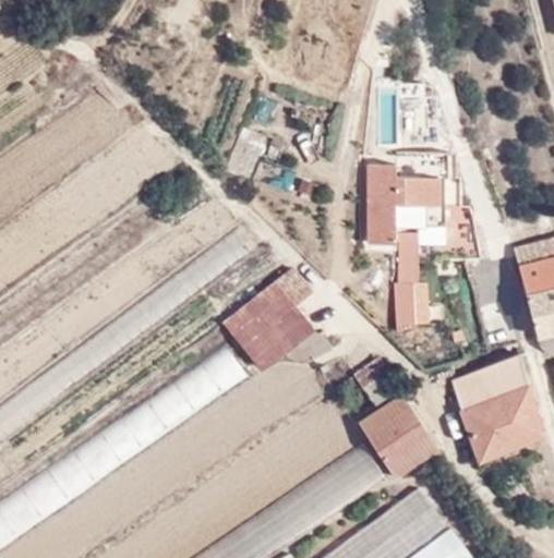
[(399,143),(437,142),(436,97),(398,97),(399,143)]
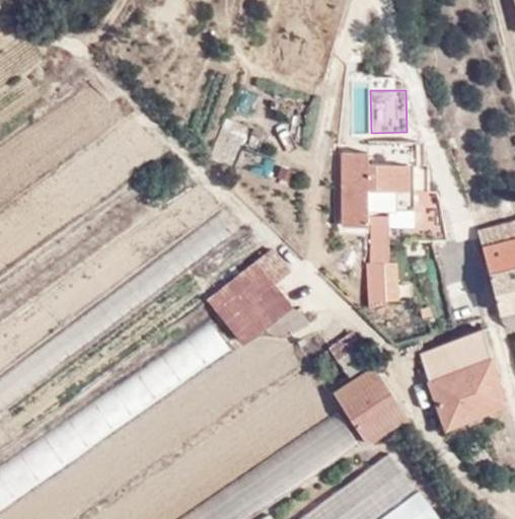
[(414,165),(414,143),(367,143),(367,154),(340,154),(339,227),(366,227),(366,308),(395,302),(395,264),(388,265),(388,231),(412,230),(412,242),(443,242),(435,194),(427,194),(426,165),(414,165)]
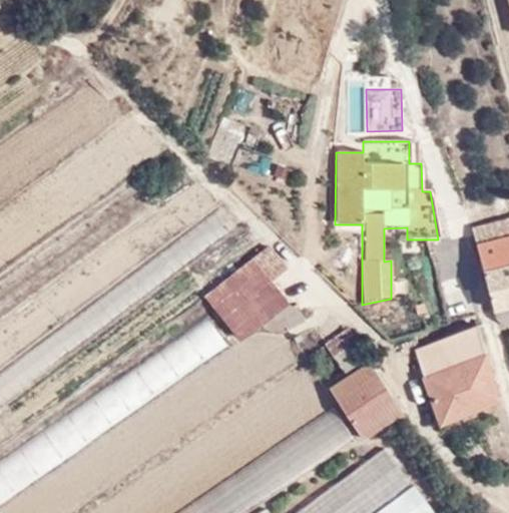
[(508,217),(495,221),(508,271),(508,217)]
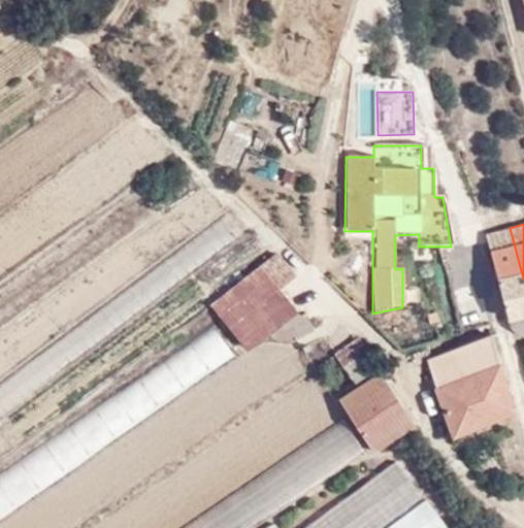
[(486,234),(509,318),(523,312),(523,278),(510,228),(486,234)]
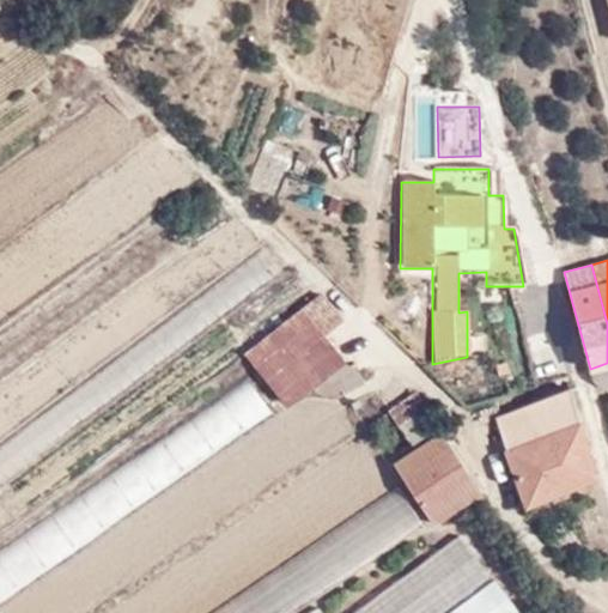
[(323,337),(340,321),(320,295),(242,354),(280,404),(305,387),(327,394),(341,392),(362,380),(356,371),(345,364),(323,337)]
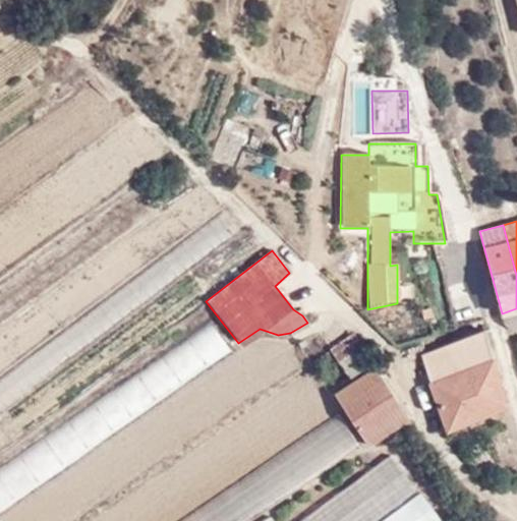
[(516,308),(502,313),(505,326),(516,333),(516,308)]
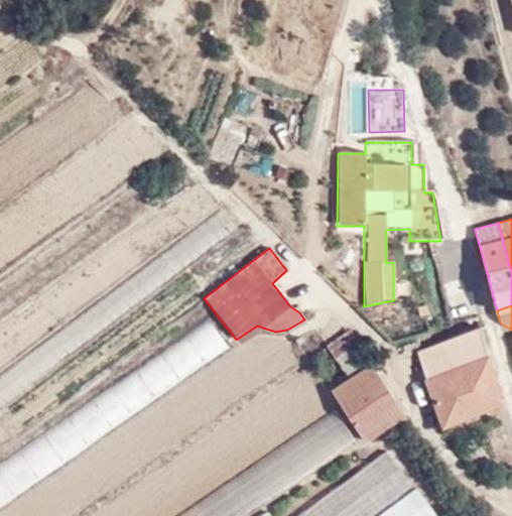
[(442,423),(499,398),(477,328),(418,352),(442,423)]
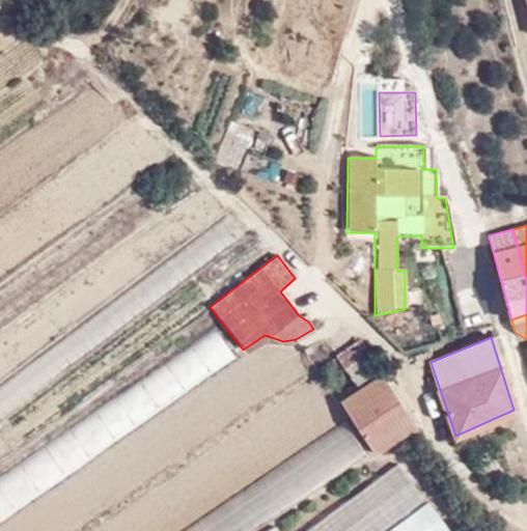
[(343,370),(367,354),(358,339),(335,355),(343,370)]
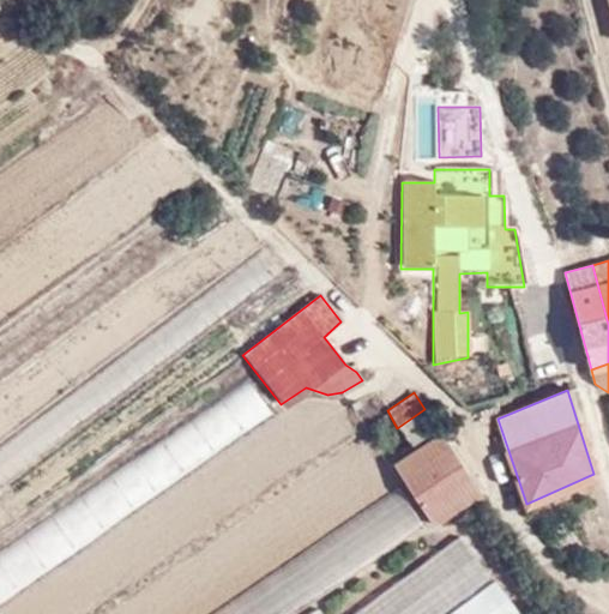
[(434,525),(450,515),(481,493),(441,433),(410,453),(395,465),(434,525)]
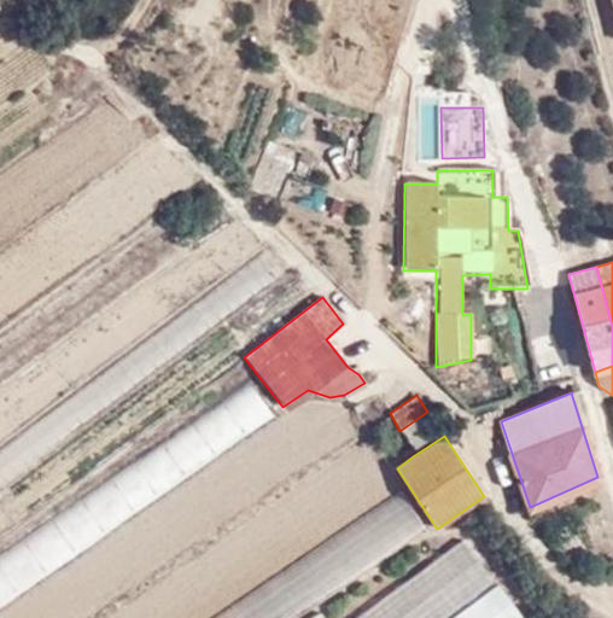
[(354,617),(439,617),(490,582),(460,541),(354,617)]
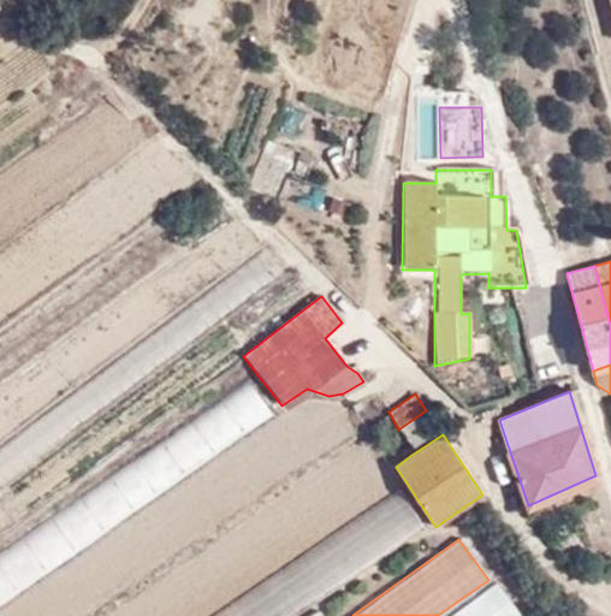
[(522,615),(498,582),(451,615),(522,615)]
